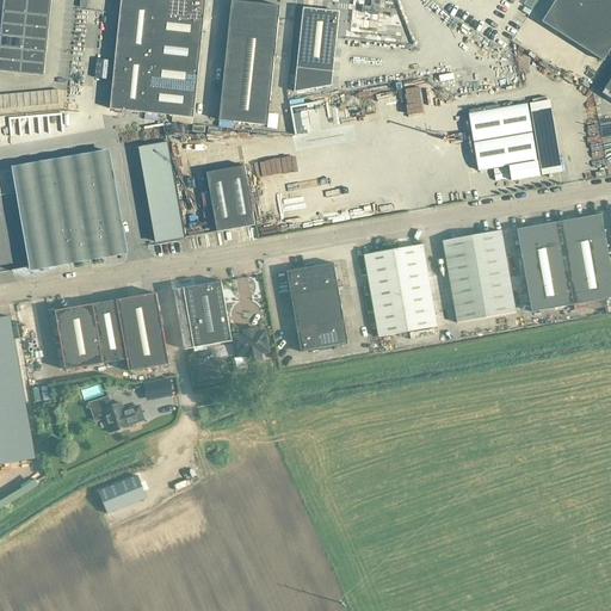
[(2,0),(1,11),(25,13),(26,0),(2,0)]
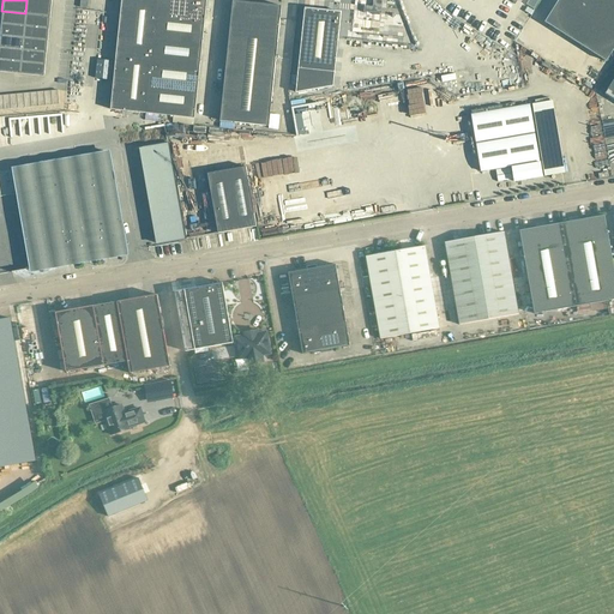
[(50,0),(26,0),(25,13),(49,16),(50,0)]
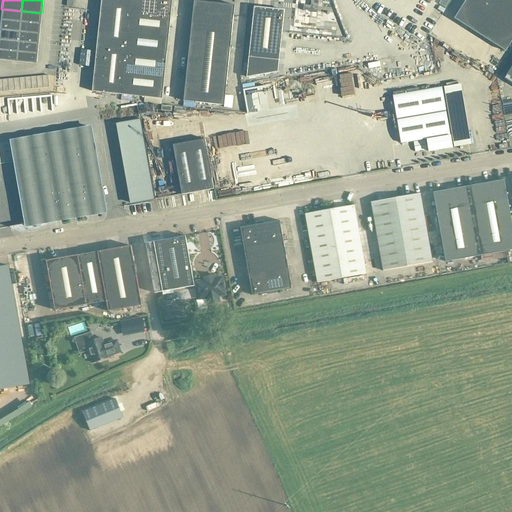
[(128,34),(131,0),(100,0),(95,58),(92,58),(93,51),(81,49),(79,65),(94,66),(91,91),(121,94),(123,74),(125,54),(128,34)]
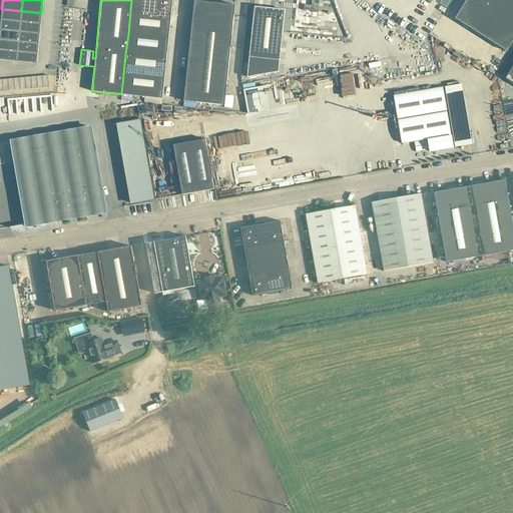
[(131,0),(128,34),(168,39),(170,19),(140,15),(141,0),(131,0)]
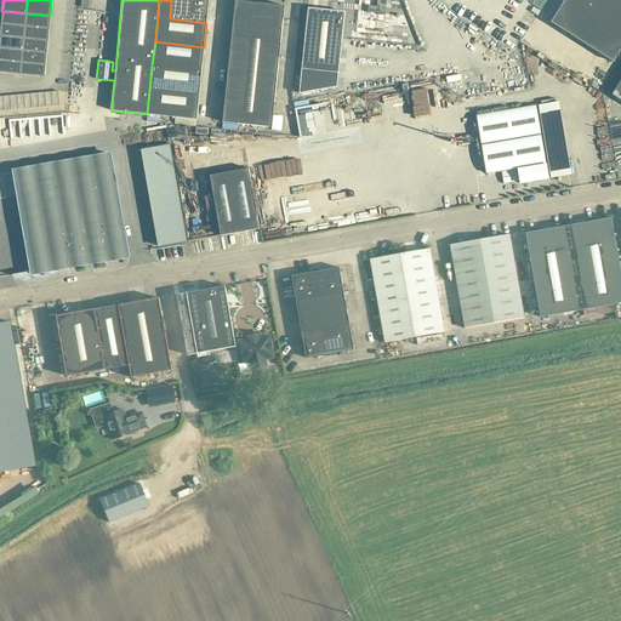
[(208,0),(171,0),(170,18),(206,23),(208,0)]
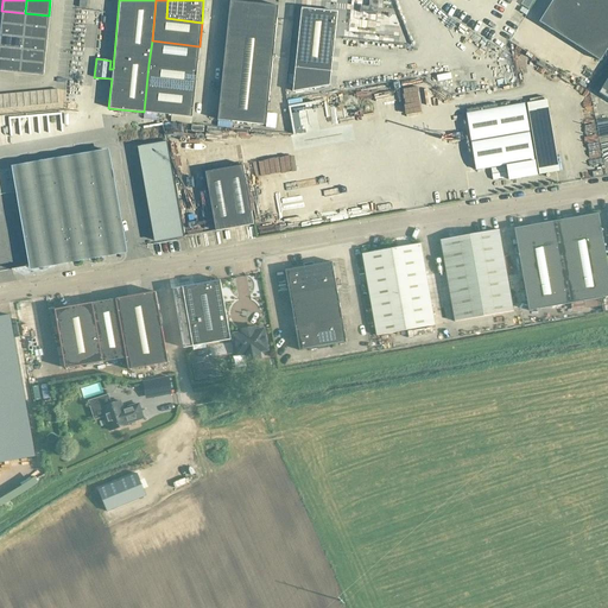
[(278,6),(229,0),(217,120),(265,125),(278,6)]
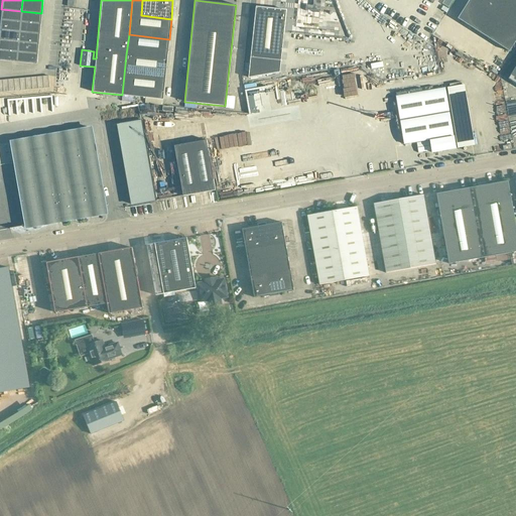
[(515,0),(468,0),(457,18),(509,51),(515,39),(515,0)]
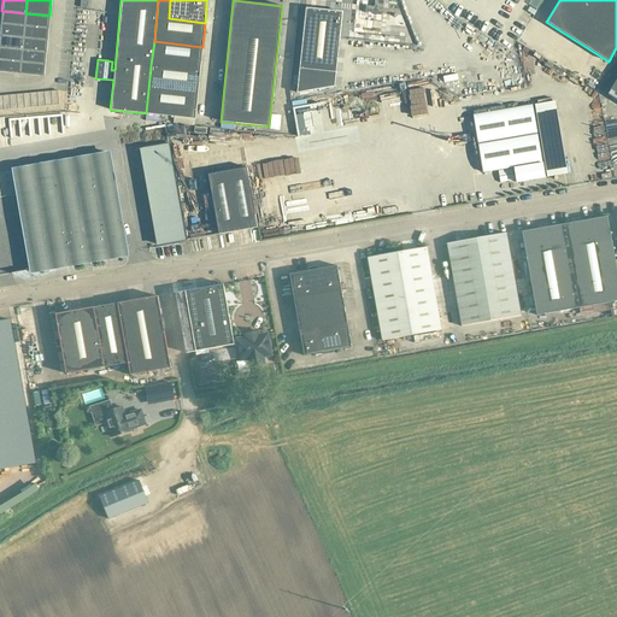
[(305,9),(299,69),(297,93),(334,86),(341,12),(305,9)]
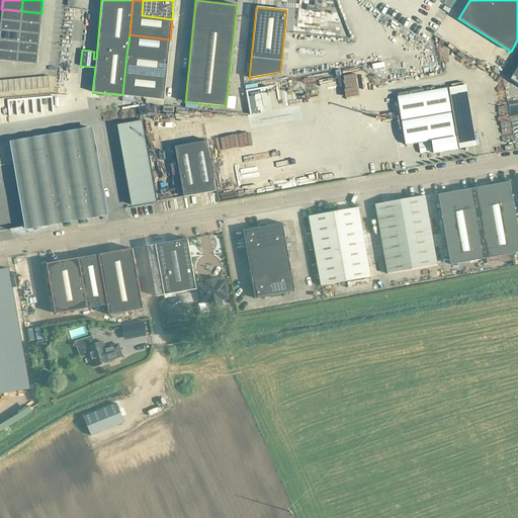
[(21,11),(1,9),(0,19),(20,21),(21,11)]
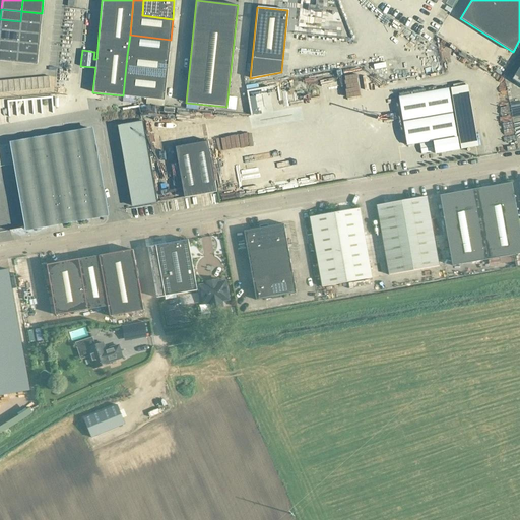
[(42,13),(21,11),(20,21),(41,23),(42,13)]
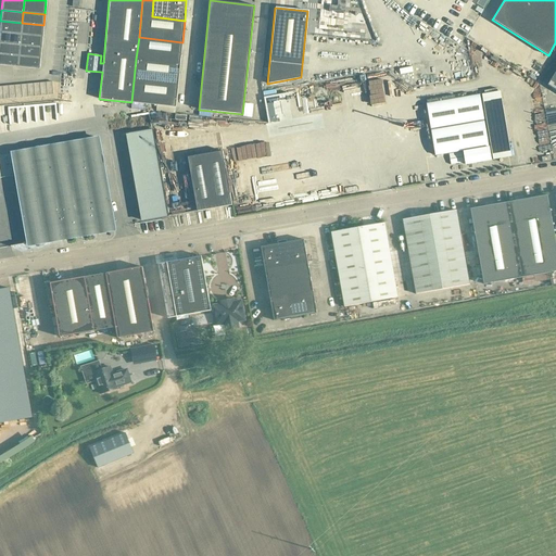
[(0,21),(0,24),(0,32),(21,34),(22,23),(0,21)]
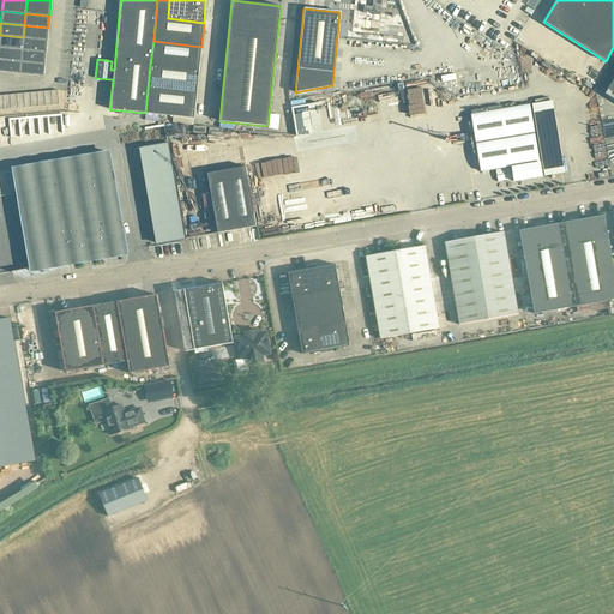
[(48,28),(24,25),(23,37),(47,40),(48,28)]
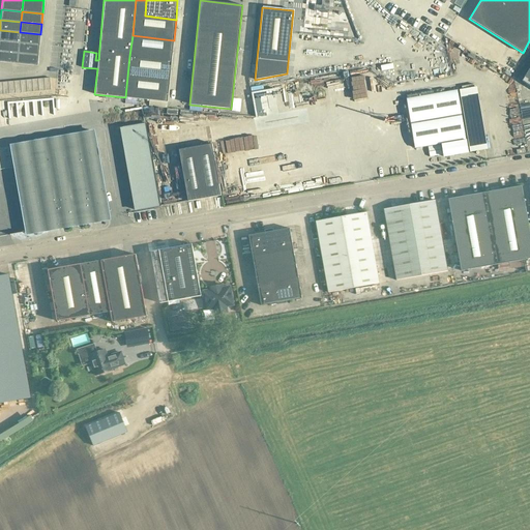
[(20,32),(0,30),(0,40),(19,42),(20,32)]
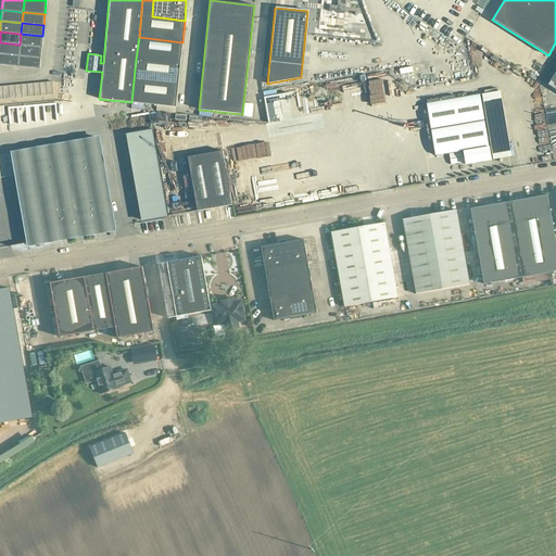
[(21,34),(20,45),(41,47),(42,36),(21,34)]
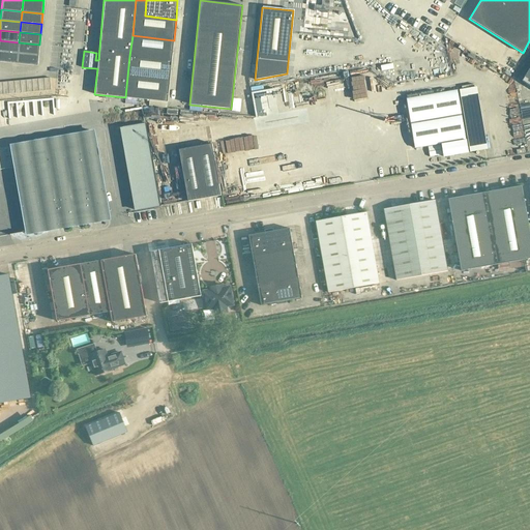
[(133,35),(129,56),(171,60),(174,40),(133,35)]
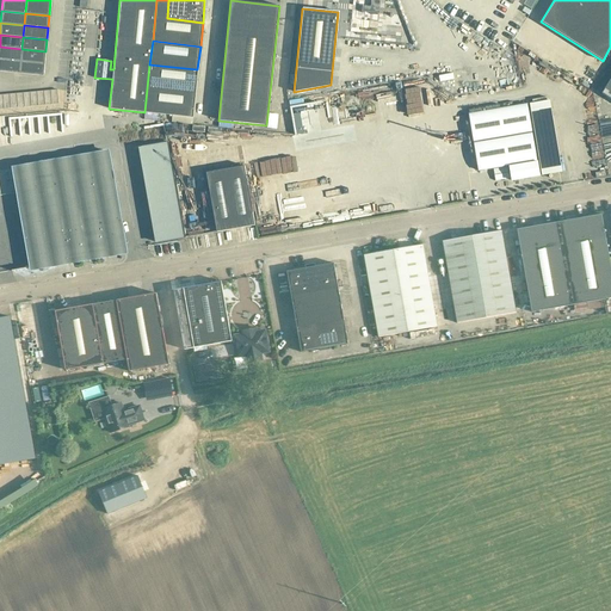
[(0,47),(0,59),(20,61),(22,49),(0,47)]
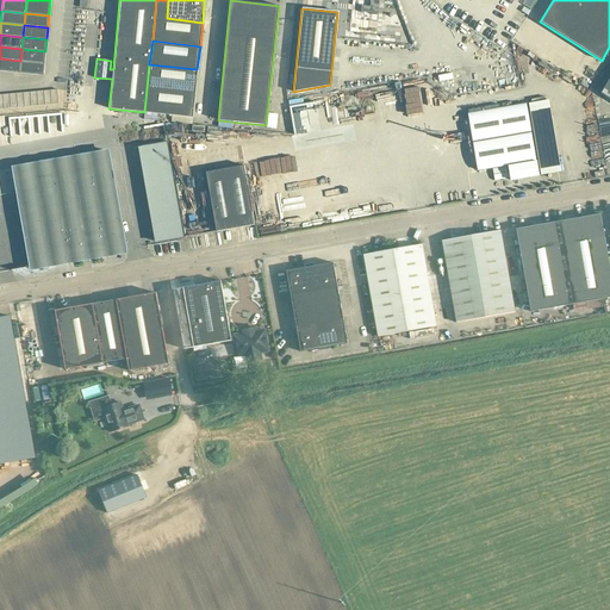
[(22,49),(20,61),(44,63),(45,51),(22,49)]
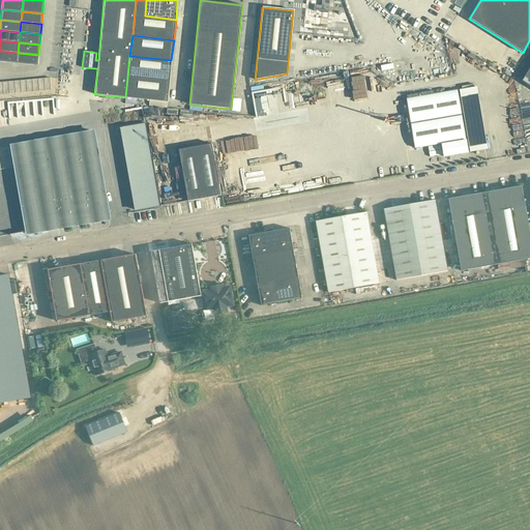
[(18,53),(0,51),(0,61),(17,63),(18,53)]
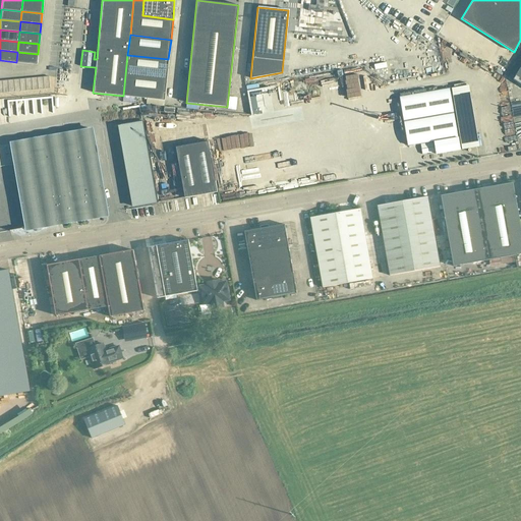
[(17,52),(16,62),(37,64),(38,54),(17,52)]
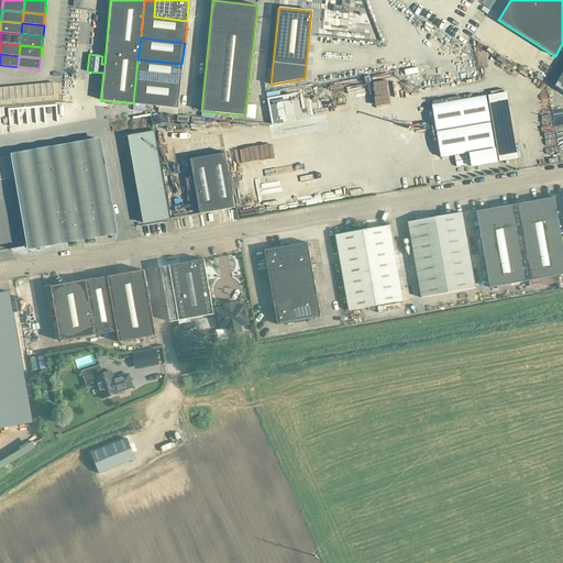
[(138,59),(135,81),(179,86),(181,64),(138,59)]
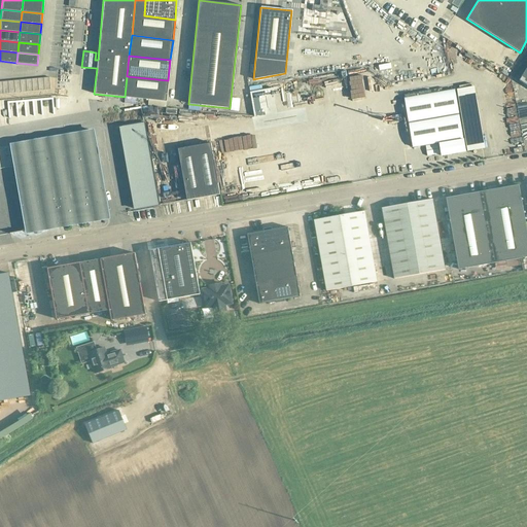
[(526,85),(526,66),(518,80),(526,85)]
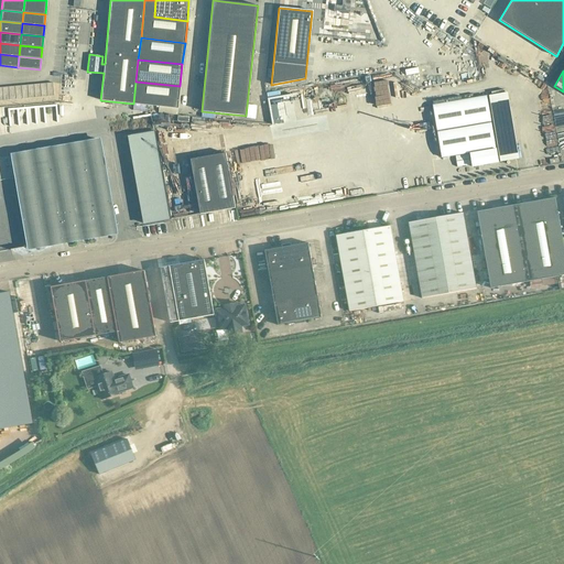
[(136,82),(133,104),(177,108),(180,86),(136,82)]
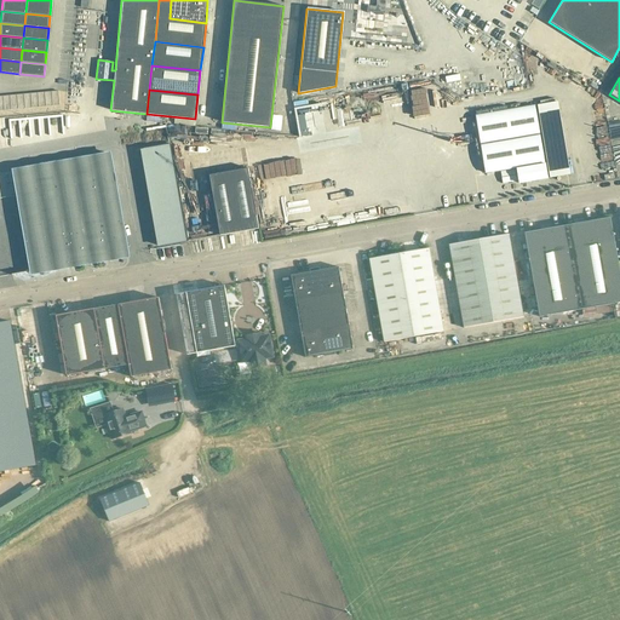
[(569,174),(557,101),(537,104),(550,178),(569,174)]
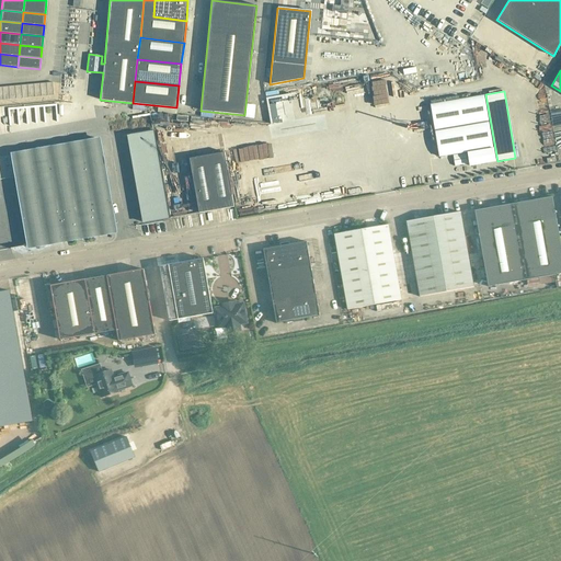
[(483,95),(430,104),(438,157),(467,151),(469,165),(494,161),(483,95)]
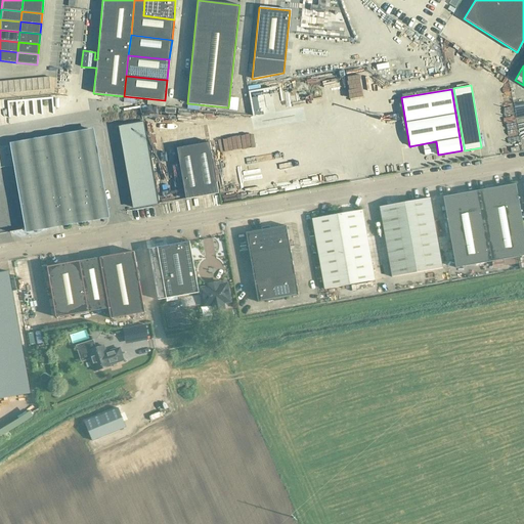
[(62,99),(63,107),(72,106),(71,97),(62,99)]
